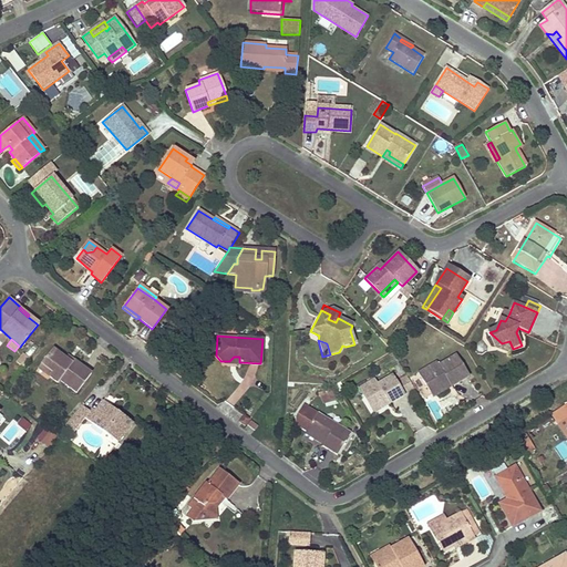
[(51,349),(40,364),(52,373),(49,377),(57,383),(60,380),(75,393),(91,374),(73,360),(70,364),(64,359),(51,349)]
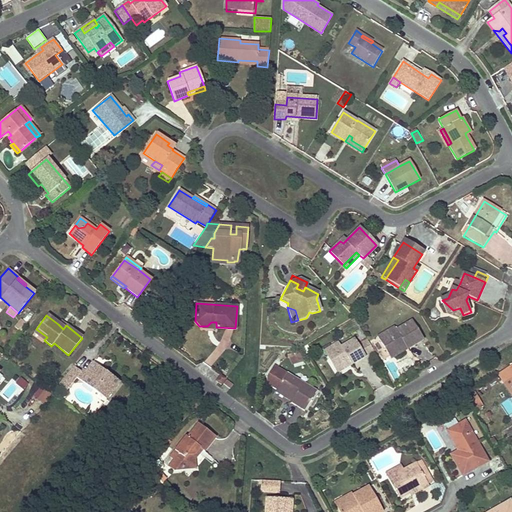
[(14,328),(20,332),(26,324),(21,320),(14,328)]
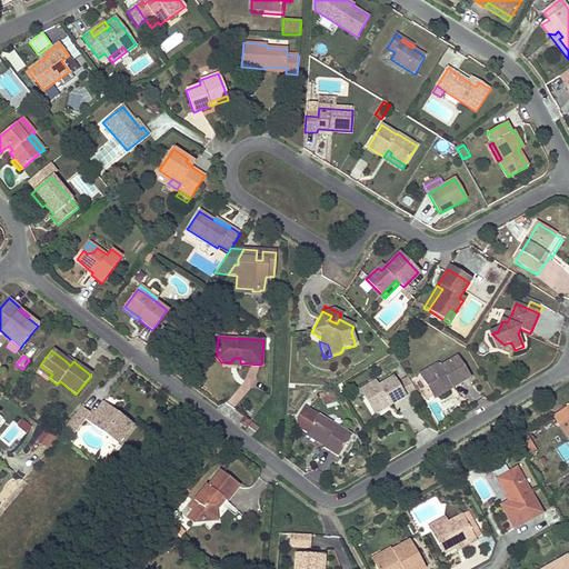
[(230,362),(221,362),(225,366),(240,367),(240,363),(240,358),(235,358),(230,362)]
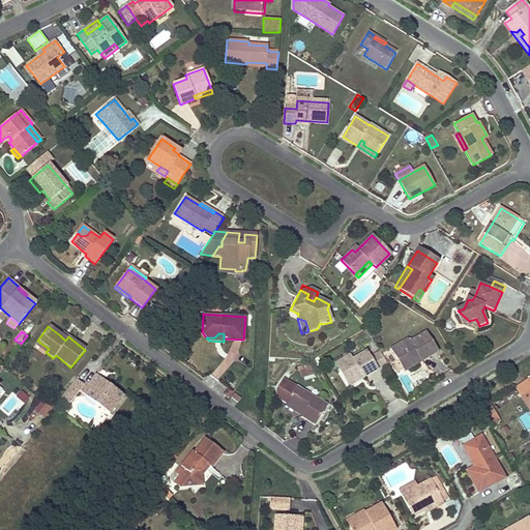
[(391,351),(402,370),(420,358),(423,363),(440,353),(429,333),(412,343),(410,340),(391,351)]
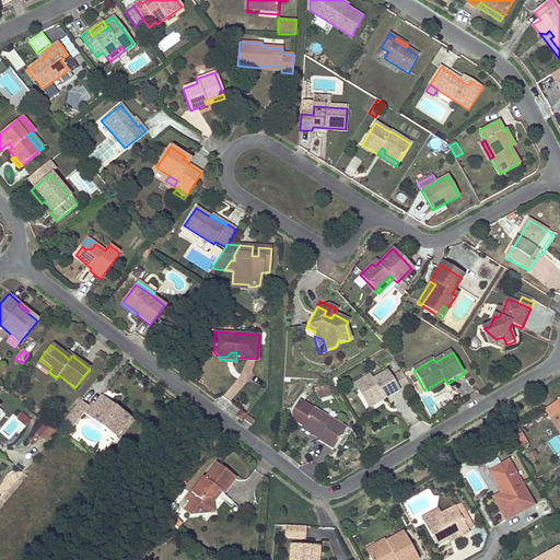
[(39,360),(36,363),(48,372),(51,369),(39,360)]
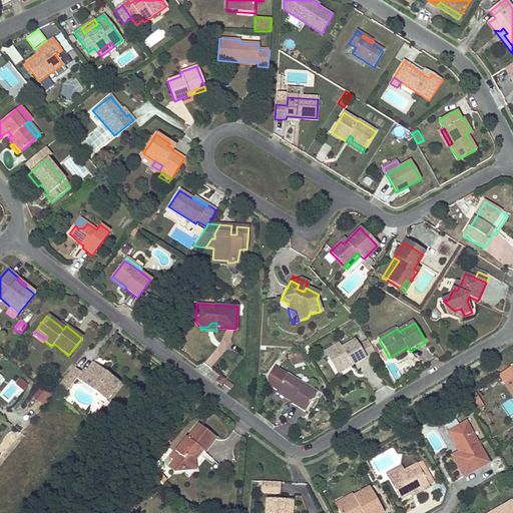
[(352,366),(366,357),(358,346),(354,340),(341,348),(338,343),(331,348),(329,345),(319,351),(325,360),(327,359),(335,372),(350,363),(352,366)]
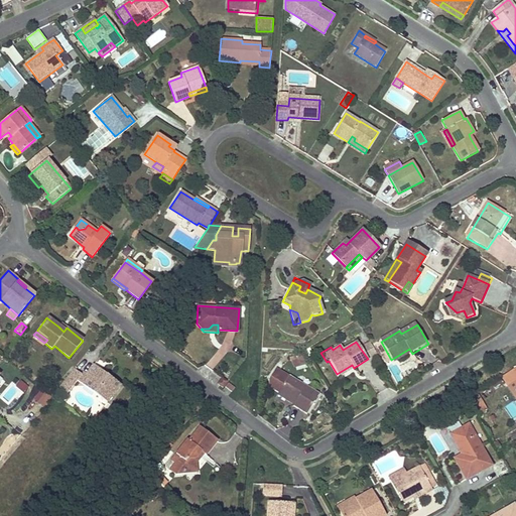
[(369,343),(360,348),(368,359),(375,354),(369,343)]
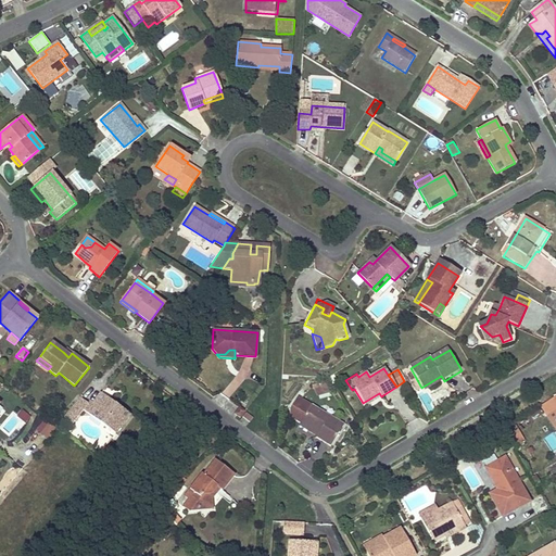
[(441,376),(421,388),(425,393),(444,381),(441,376)]
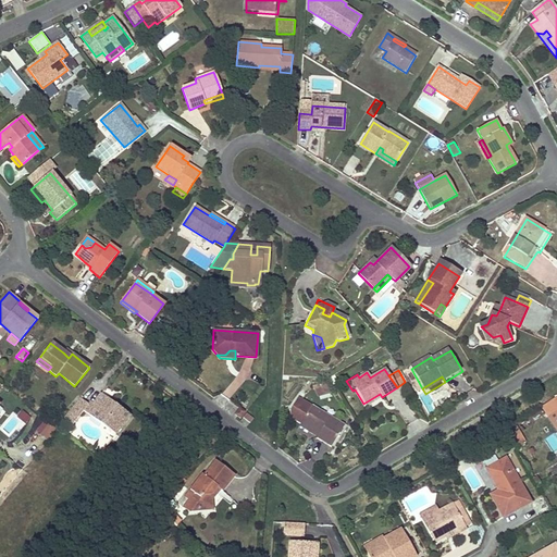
[(324,384),(314,386),(317,396),(332,393),(324,384)]
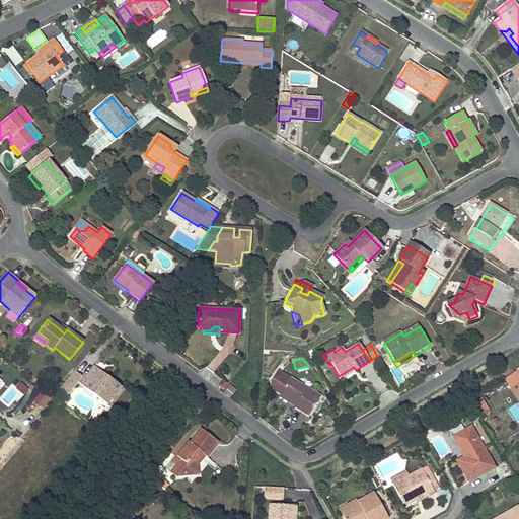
[(74,372),(59,390),(67,396),(77,383),(105,405),(120,387),(93,367),(85,378),(87,379),(83,380),(80,379),(82,377),(74,372)]
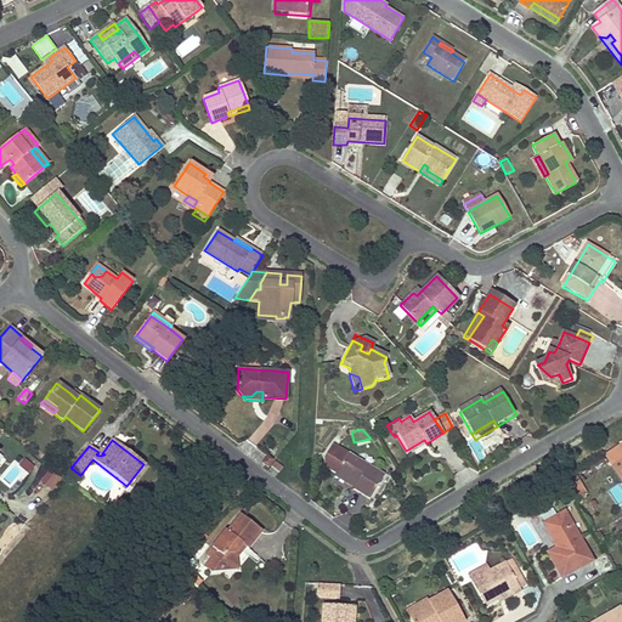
[(424,440),(406,451),(408,454),(427,444),(424,440)]
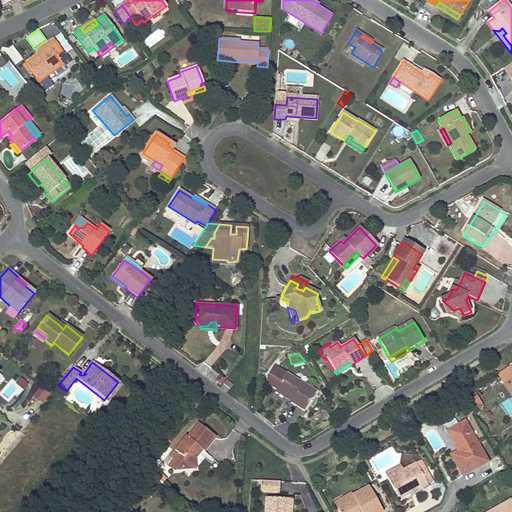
[(316,391),(274,365),(267,377),(270,379),(267,383),(276,389),(292,398),(290,402),(304,410),(316,391)]
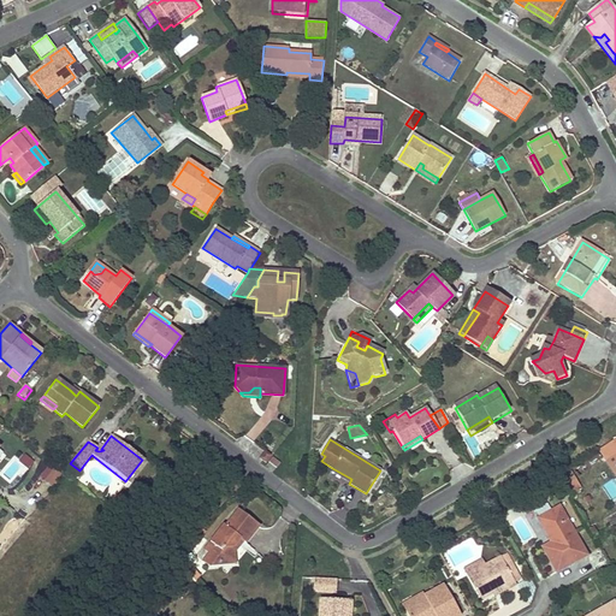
[(35,462),(27,455),(22,461),(30,468),(35,462)]
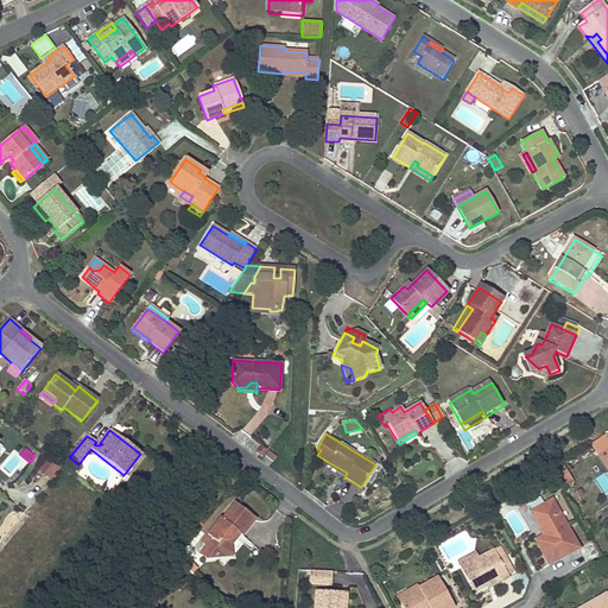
[(63,467),(51,457),(42,469),(54,479),(63,467)]
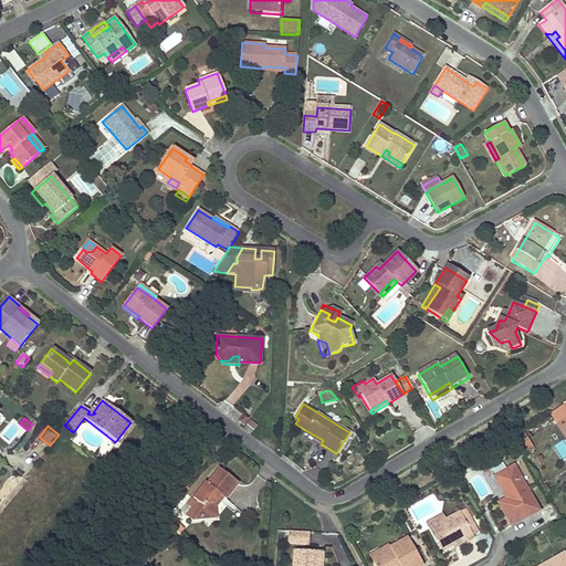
[(323,440),(305,430),(303,433),(321,444),(323,440)]
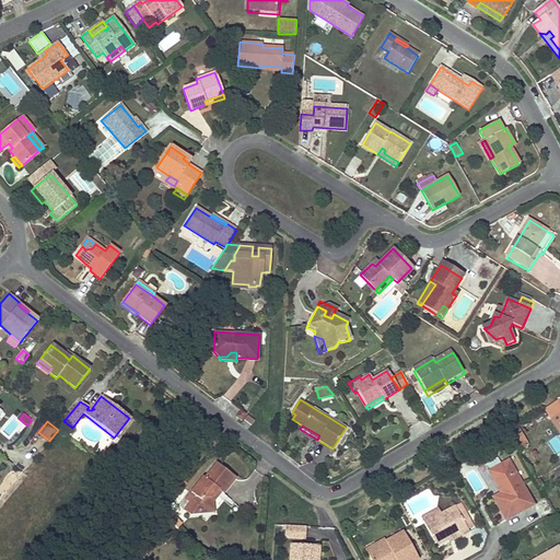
[(525,443),(517,430),(510,433),(517,446),(525,443)]
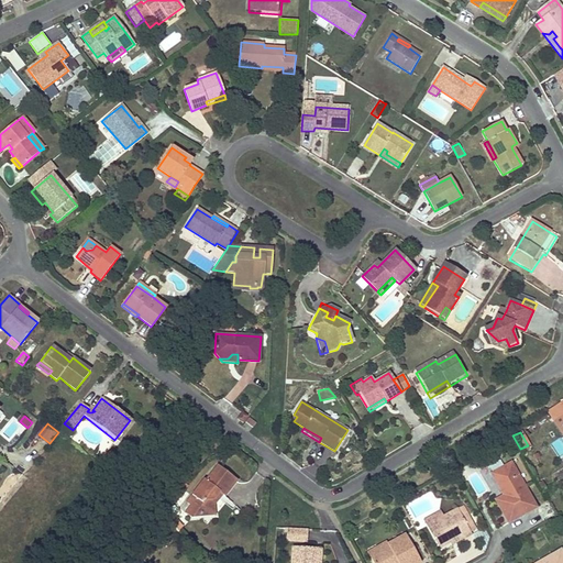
[(510,463),(492,473),(503,495),(495,500),(507,522),(534,508),(510,463)]
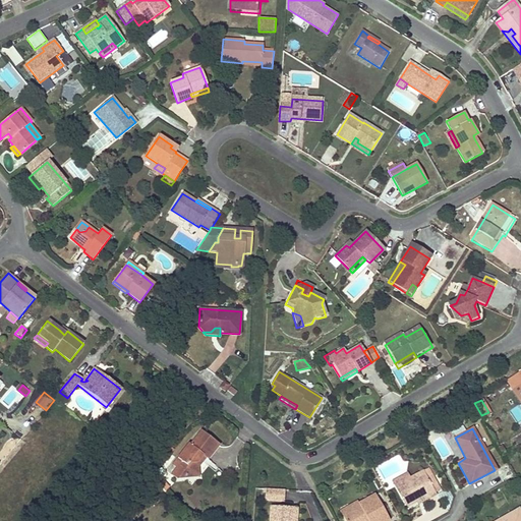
[(188,444),(177,458),(181,461),(177,466),(178,478),(181,478),(197,477),(196,468),(196,462),(201,455),(206,457),(208,459),(219,445),(200,430),(189,445),(188,444)]
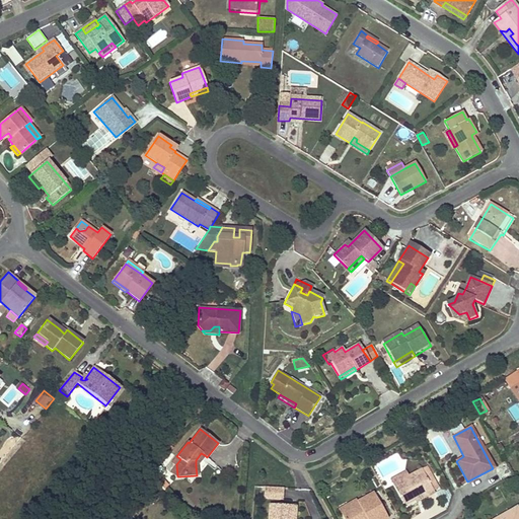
[(168,445),(160,455),(164,458),(172,448),(168,445)]
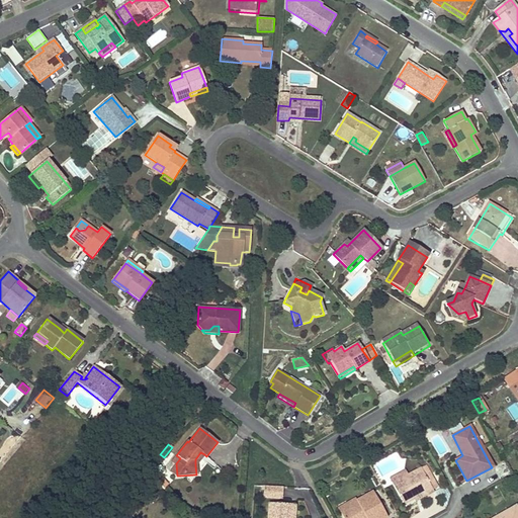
[(195,459),(195,465),(204,454),(200,452),(195,459)]
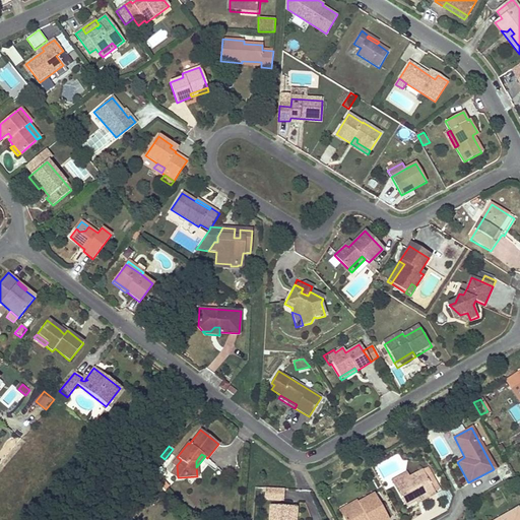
[(177,457),(172,463),(176,466),(177,465),(181,460),(177,457)]
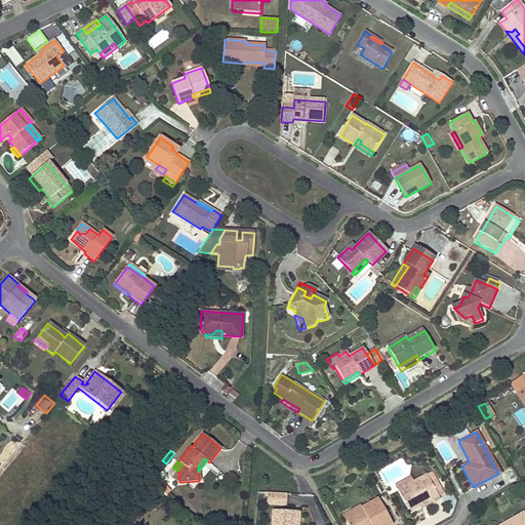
[(412,481),(397,489),(408,511),(419,505),(430,499),(432,502),(439,498),(438,497),(444,494),(432,471),(426,475),(425,474),(412,481)]
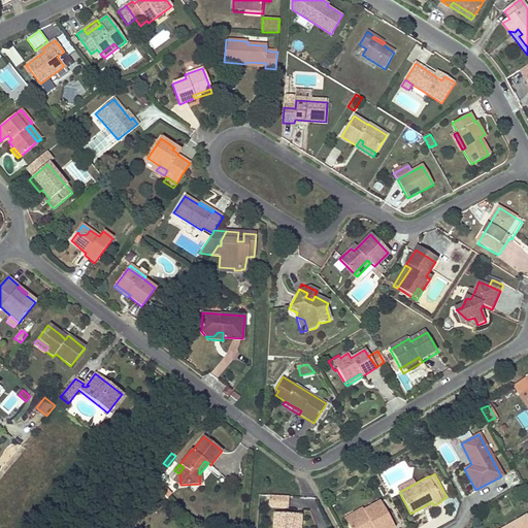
[(397,489),(399,492),(415,484),(413,480),(397,489)]
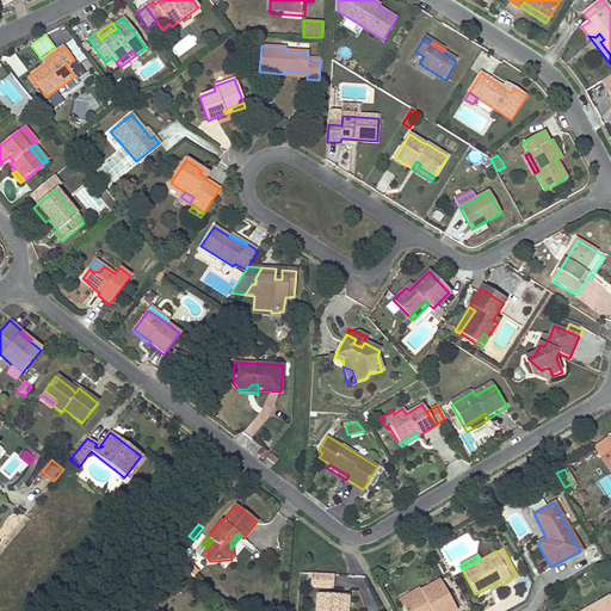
[(232,560),(213,561),(223,569),(232,560)]
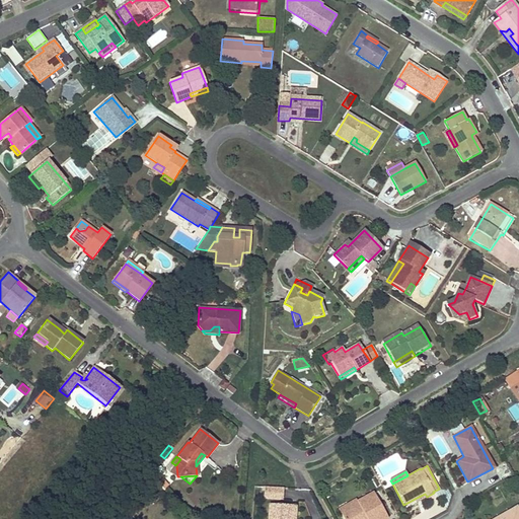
[(283,489),(265,488),(264,499),(283,500),(283,489)]
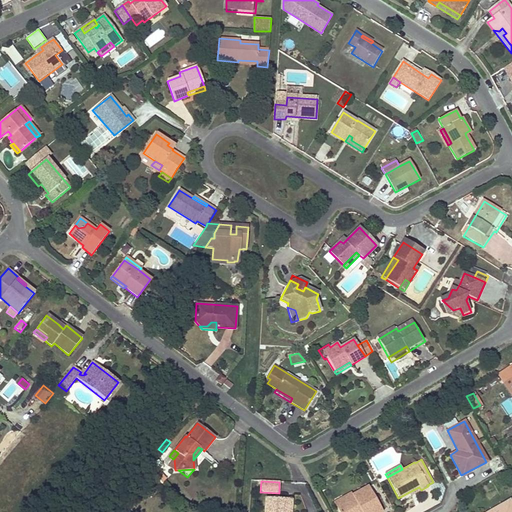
[(345,504),(337,508),(338,511),(381,511),(382,511),(368,486),(352,495),(343,500),(345,504)]
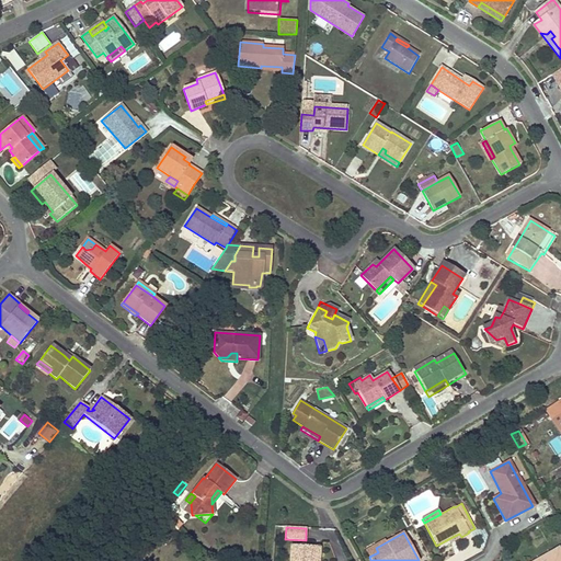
[(459,534),(448,539),(450,544),(461,537),(459,534)]
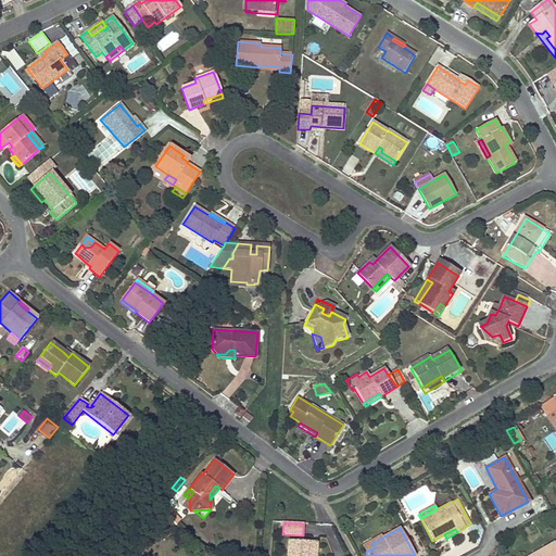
[(363,545),(366,552),(375,547),(373,543),(382,538),(381,535),(363,545)]
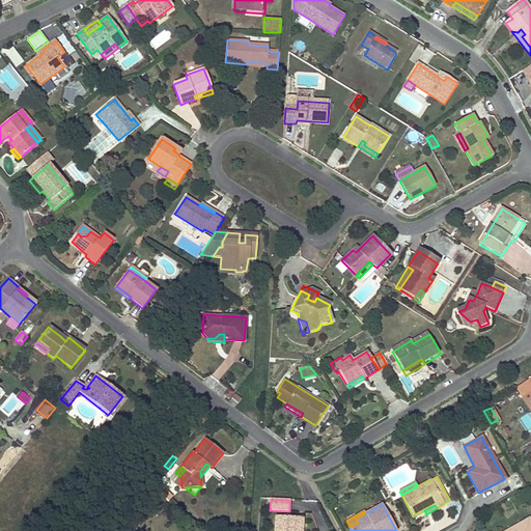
[(297,530),(298,518),(276,516),(274,530),(297,530)]
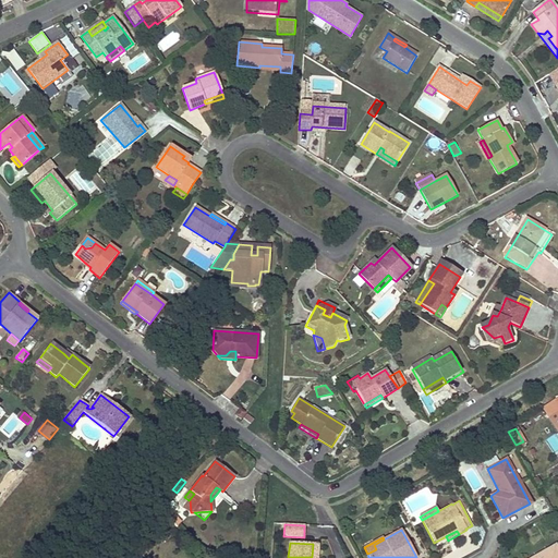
[(557,557),(557,549),(555,544),(530,557),(557,557)]
